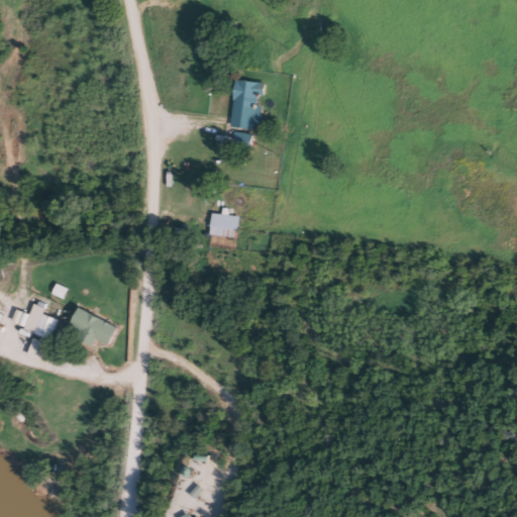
[(256,130),(262,83),(234,80),(229,127),(256,130)]
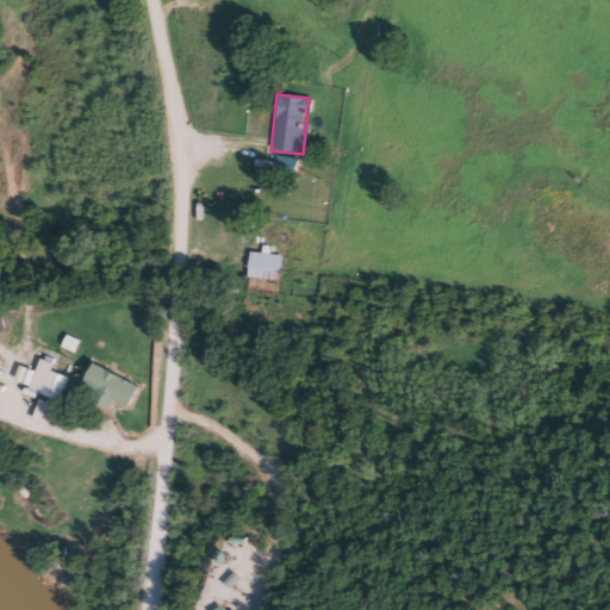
[(293,174),(293,157),(274,157),(274,174),(293,174)]
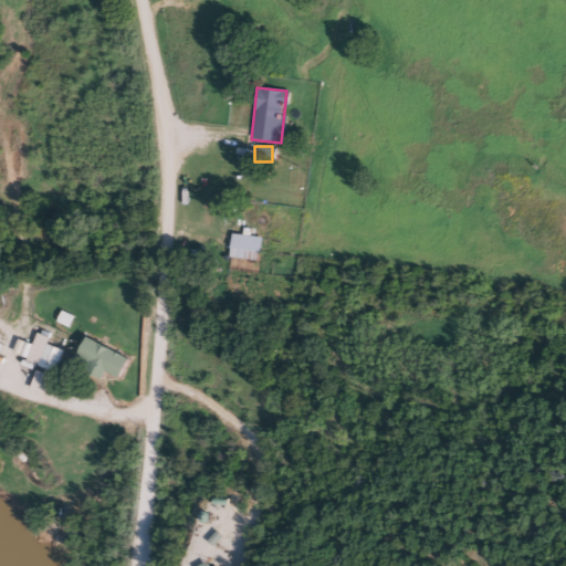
[(259,236),(229,234),(228,259),(258,260),(259,236)]
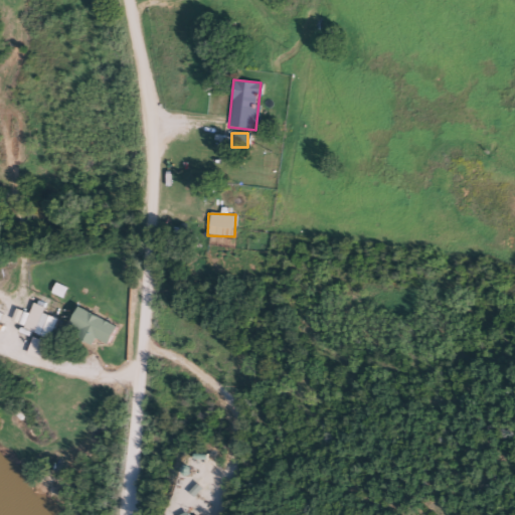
[(50,339),(57,319),(42,313),(44,307),(31,303),(22,329),(50,339)]
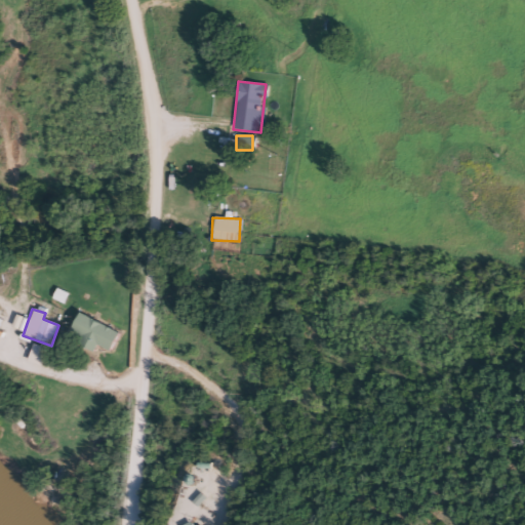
[(92,353),(95,346),(109,352),(118,333),(78,314),(69,332),(79,337),(76,345),(92,353)]
